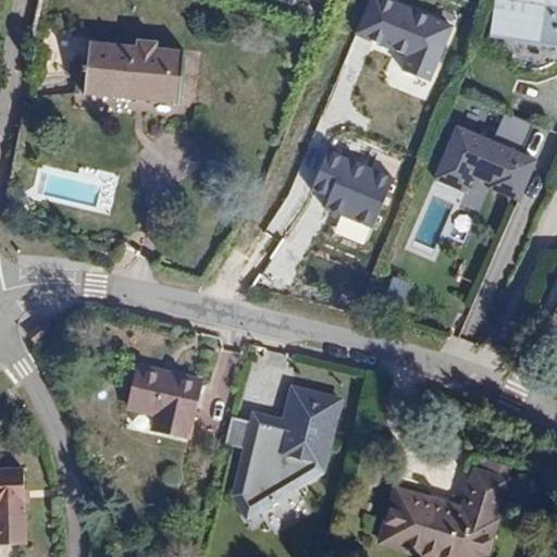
[(455,23),(395,0),(371,0),(358,35),(410,56),(404,71),(432,82),(455,23)]
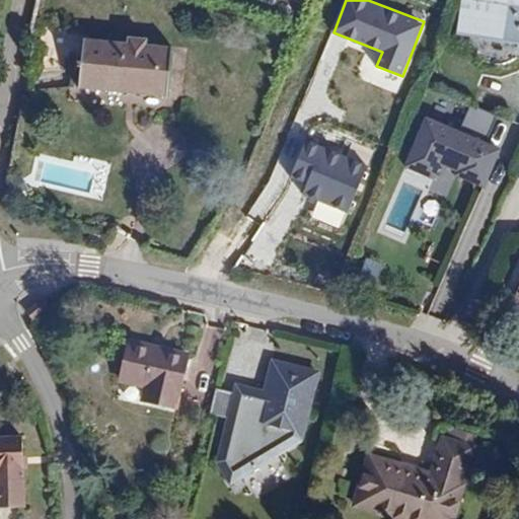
[(518,0),(493,0),(493,2),(476,0),(464,0),(459,31),(518,42),(518,0)]
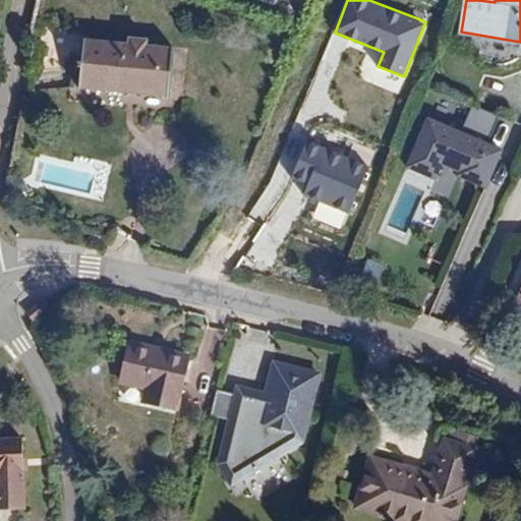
[(168,96),(172,50),(148,47),(148,42),(129,40),(129,46),(84,42),(80,88),(168,96)]
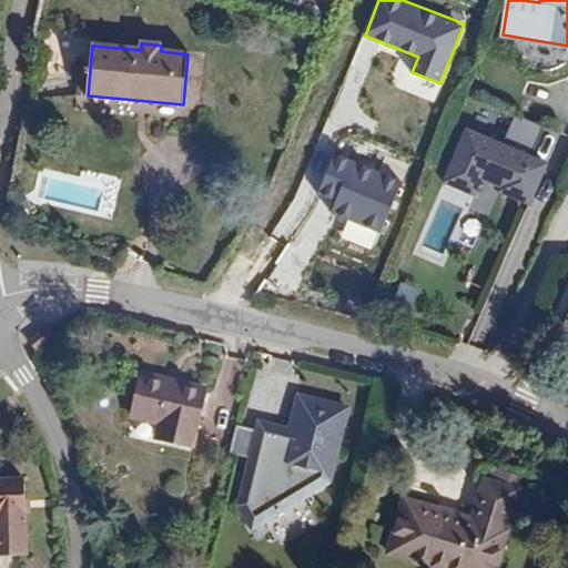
[(509,134),(537,141),(541,123),(514,117),(509,134)]
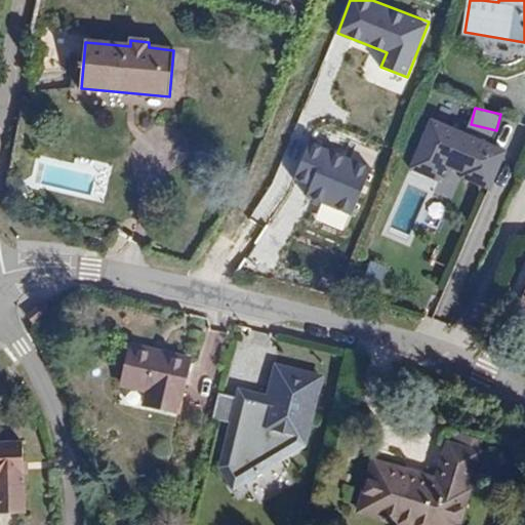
[(512,150),(434,119),(413,169),(445,182),(449,170),(496,189),(512,150)]
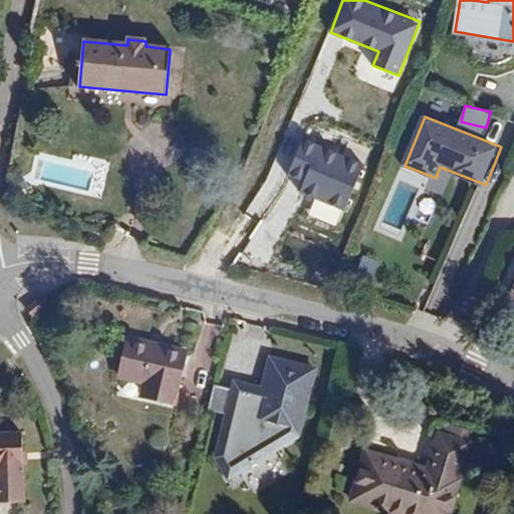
[(346,211),(364,163),(304,140),(290,176),(304,181),(299,194),(346,211)]
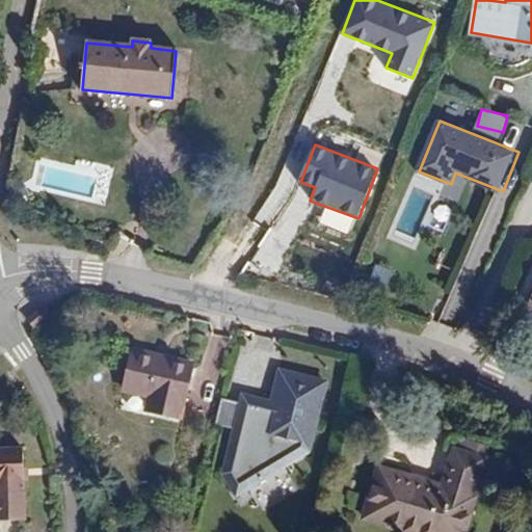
[(271,255),(288,233),(276,224),(260,245),(271,255)]
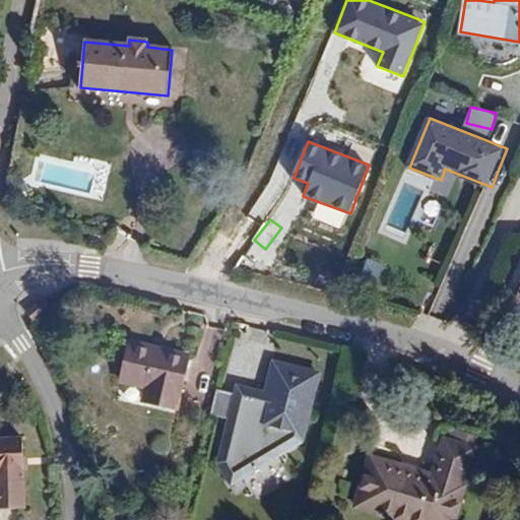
[(43,301),(28,313),(36,321),(50,309),(43,301)]
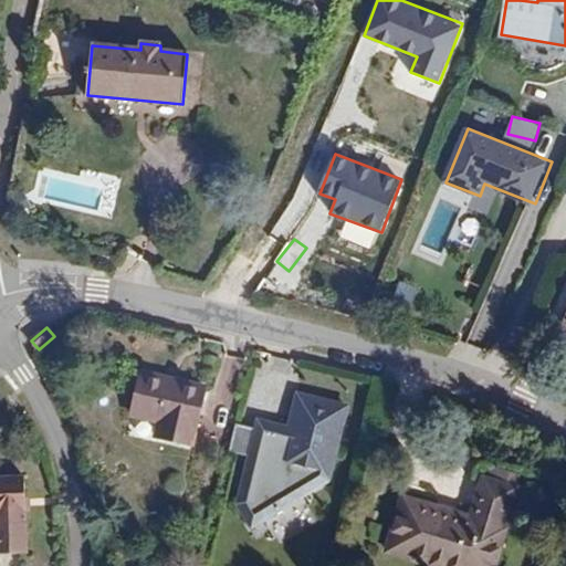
[(191,446),(207,388),(140,371),(130,416),(157,422),(154,437),(191,446)]
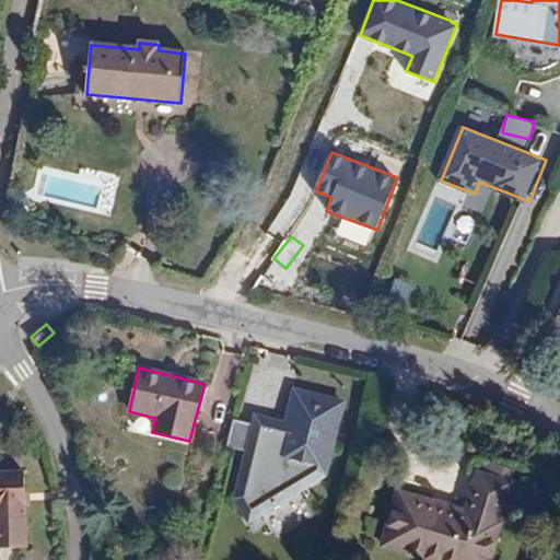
[(325,475),(343,405),(295,392),(286,424),(256,418),(254,427),(232,421),(225,446),(247,452),(236,499),(253,520),(325,475)]
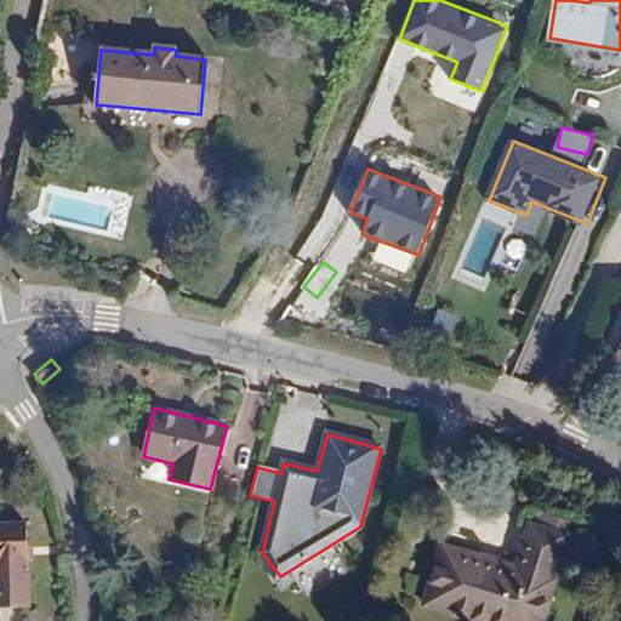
[(0,602),(26,602),(23,519),(0,519),(0,602)]
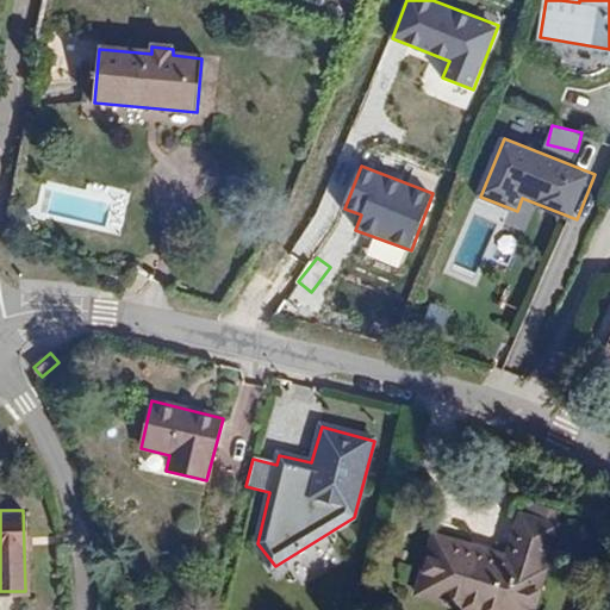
[(534,609),(546,571),(543,571),(555,528),(521,517),(508,559),(440,539),(423,595),(473,609),(534,609)]
